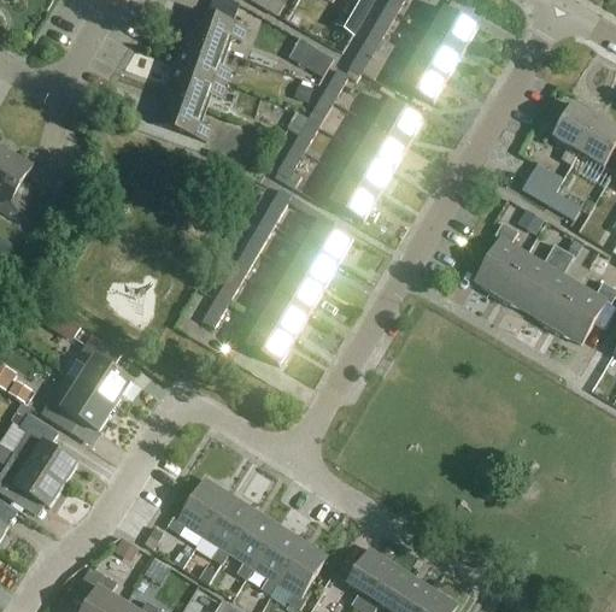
[(183,36),(223,51),(228,36),(241,41),(246,25),(230,21),(238,3),(233,0),(210,0),(206,11),(194,7),(183,36)]
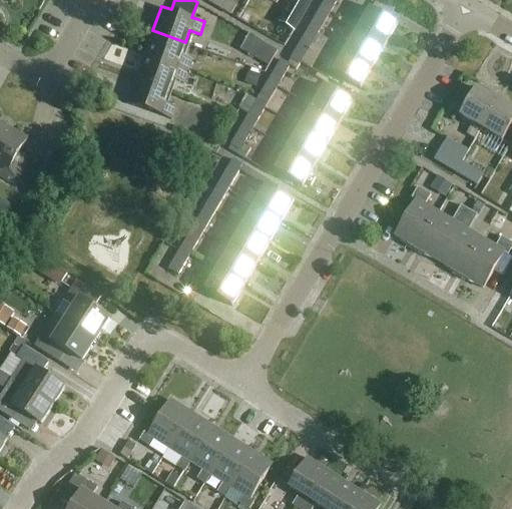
[(208,0),(230,13),(236,2),(233,0),(208,0)]
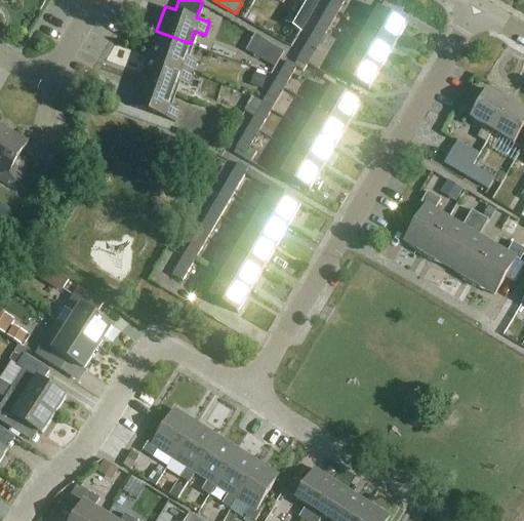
[(307,15),(316,0),(292,0),(289,5),(307,15)]
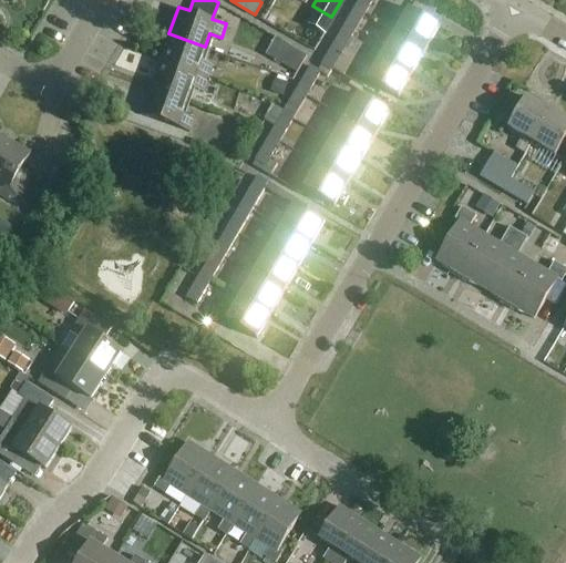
[(357,0),(348,16),(358,21),(371,0),(357,0)]
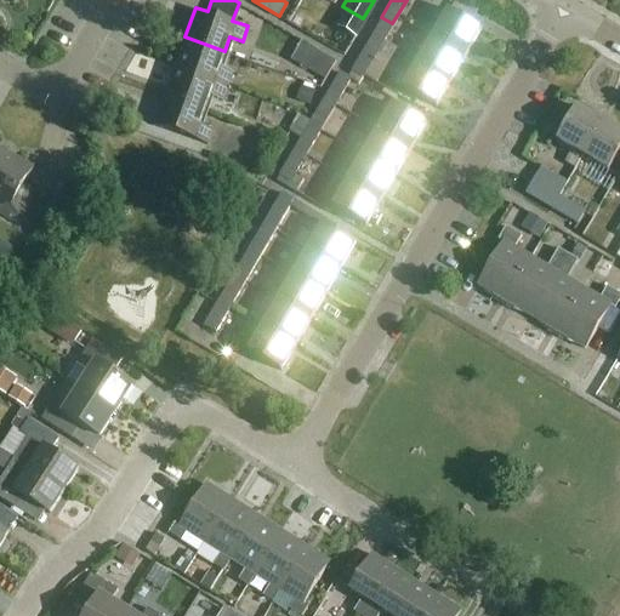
[(432,33),(465,52),(481,27),(447,7),(438,22),(422,12),(415,23),(432,33)]
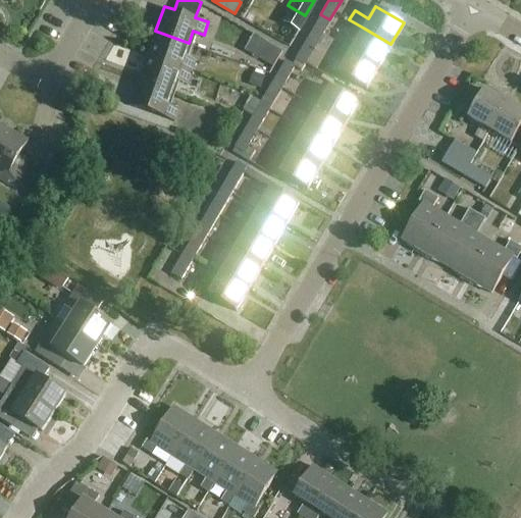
[(317,42),(329,19),(320,14),(308,36),(317,42)]
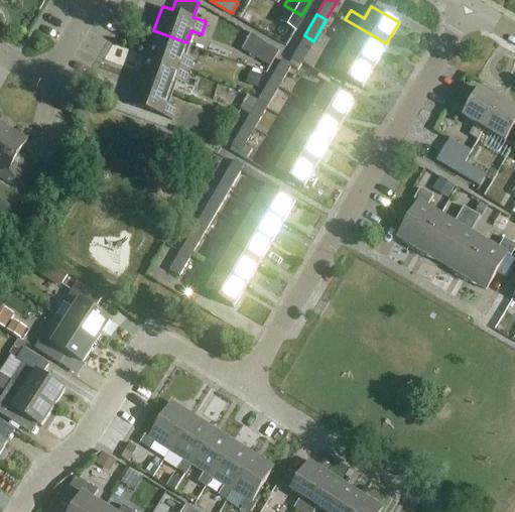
[(374,65),(386,43),(359,27),(346,48),(374,65)]
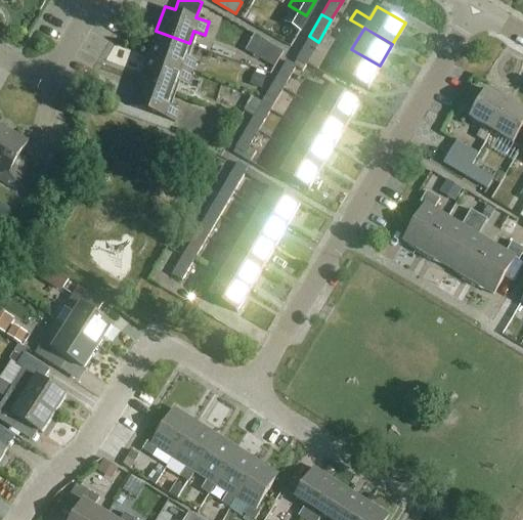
[(185,55),(189,43),(156,31),(147,55),(191,71),(195,58),(185,55)]
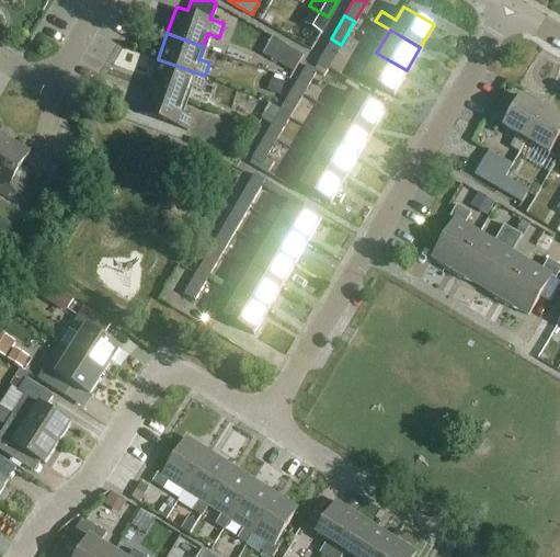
[(270,56),(292,67),(300,50),(278,38),(270,56)]
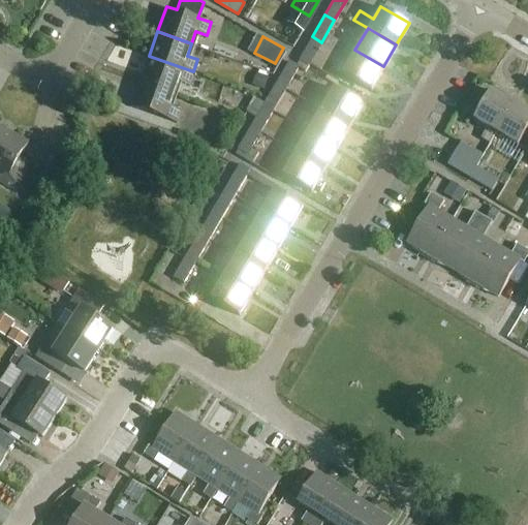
[(308,64),(321,42),(312,36),(299,59),(308,64)]
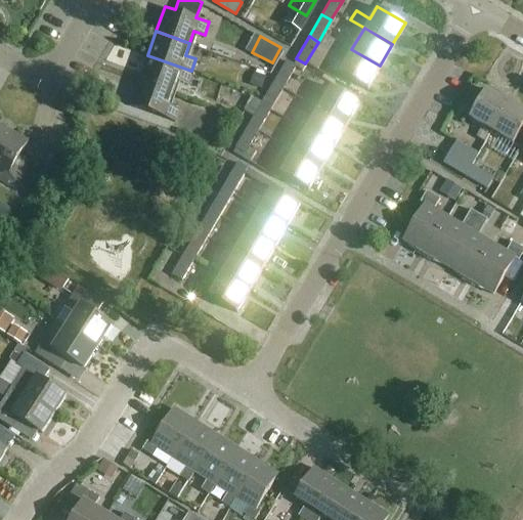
[(380,66),(351,49),(340,42),(335,51),(346,58),(339,72),(367,88),(380,66)]
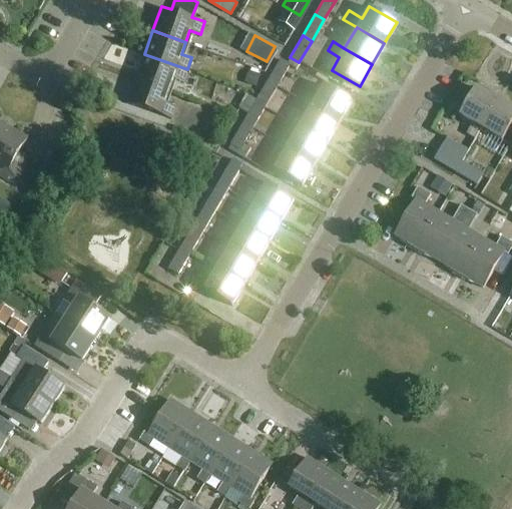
[(183,81),(187,69),(144,54),(135,77),(169,89),(173,77),(183,81)]
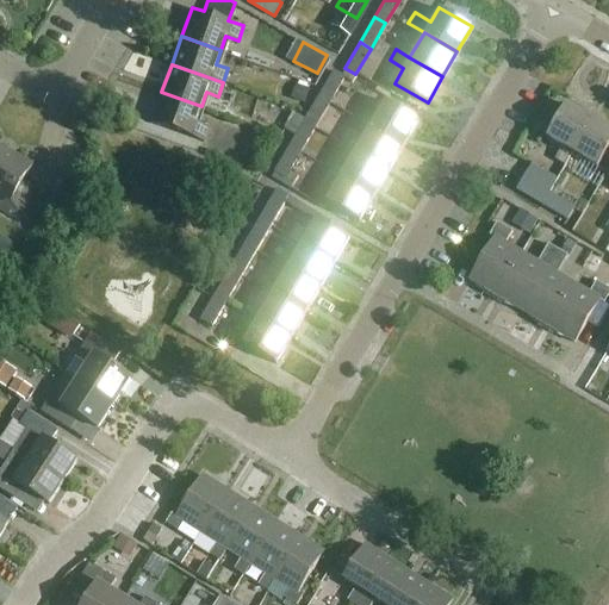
[(318,94),(329,100),(343,75),(333,69),(318,94)]
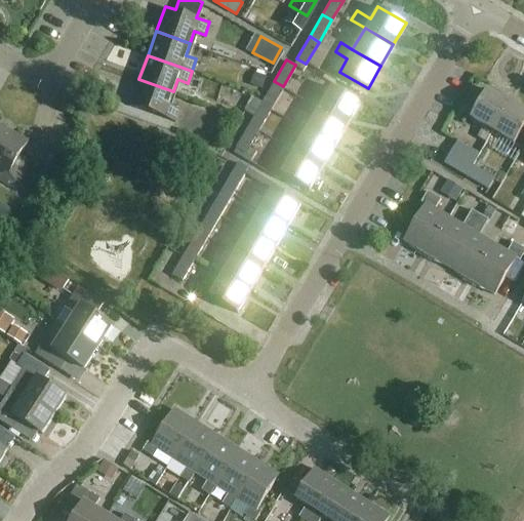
[(262,87),(267,75),(254,71),(250,83),(262,87)]
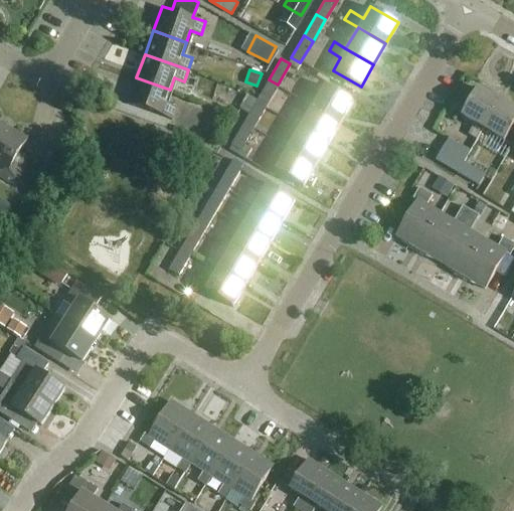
[(165,102),(170,90),(136,77),(128,102),(171,118),(176,105),(165,102)]
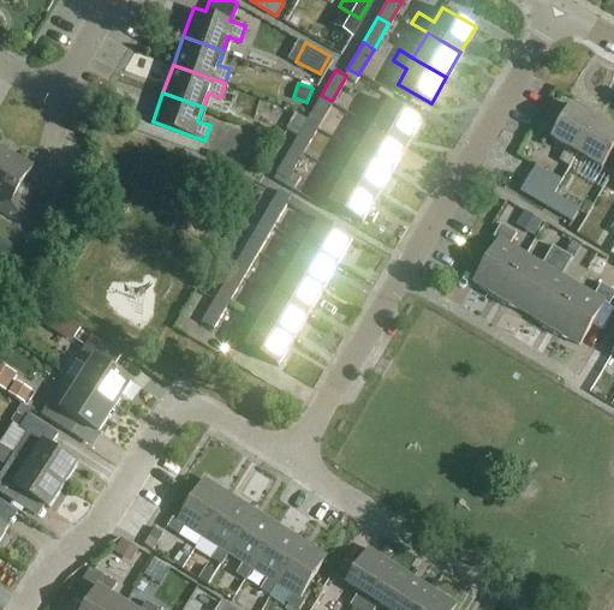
[(316,126),(332,101),(321,95),(305,120),(316,126)]
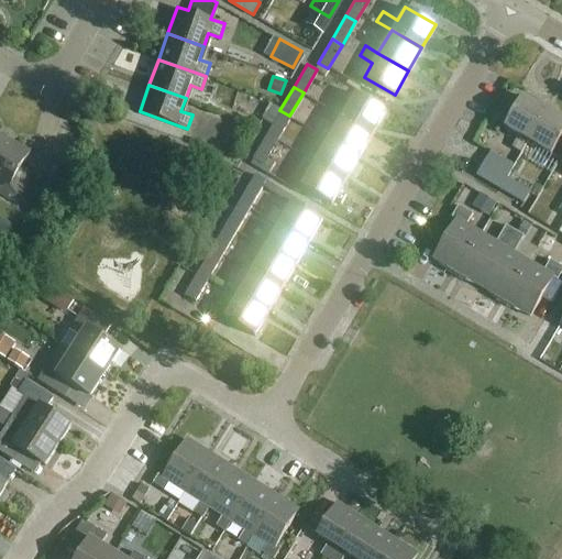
[(337,100),(331,110),(372,133),(386,109),(355,91),(346,106),(337,100)]
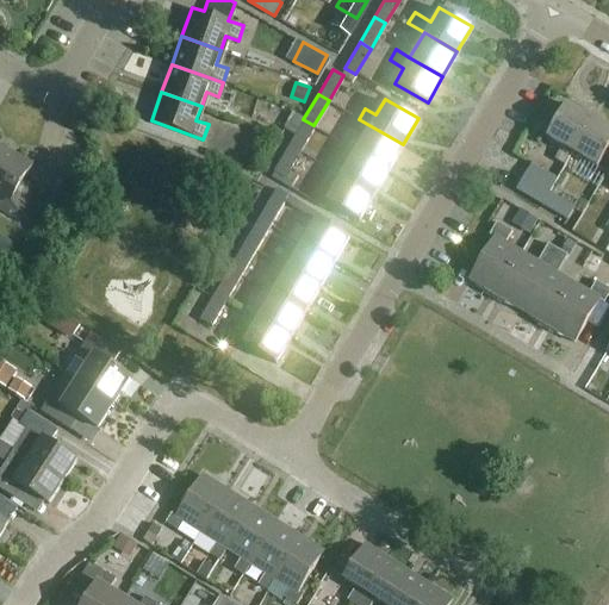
[(553,155),(565,162),(571,150),(591,117),(565,103),(546,135),(560,143),(553,155)]
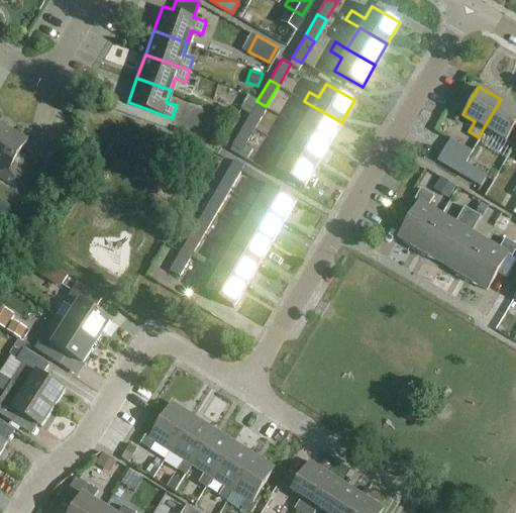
[(341,122),(304,101),(301,99),(296,107),(308,114),(301,127),(329,143),(341,122)]
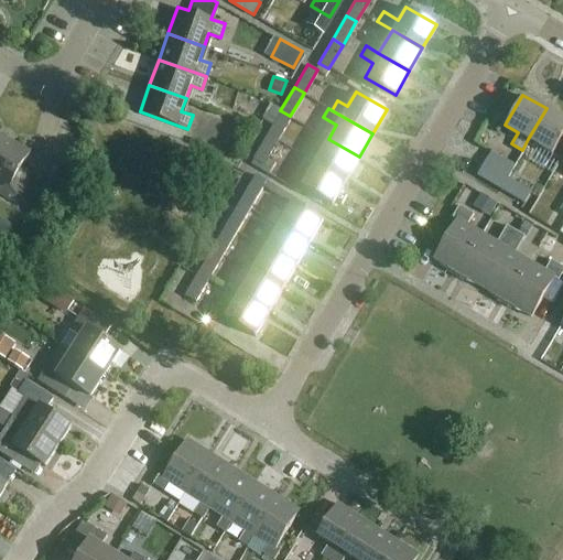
[(562,118),(547,108),(528,139),(552,152),(562,133),(562,118)]
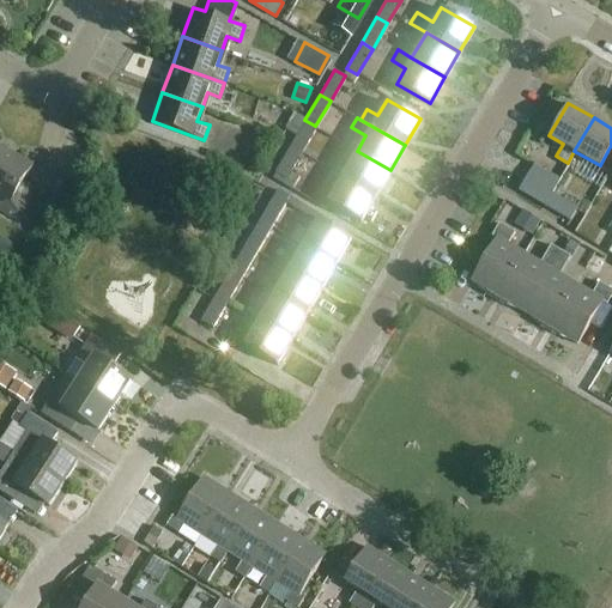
[(301,152),(315,126),(304,120),(290,145),(301,152)]
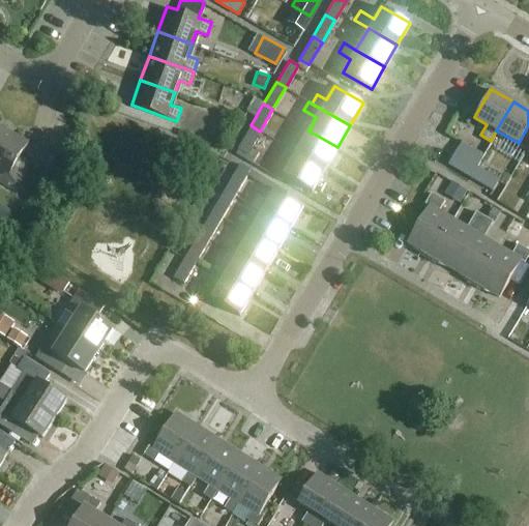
[(213,125),(209,135),(218,139),(223,129),(213,125)]
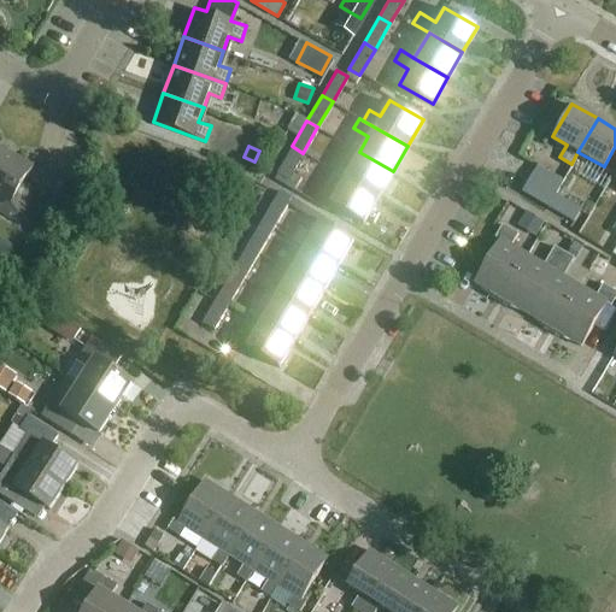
[(288,178),(303,153),(292,146),(276,171),(288,178)]
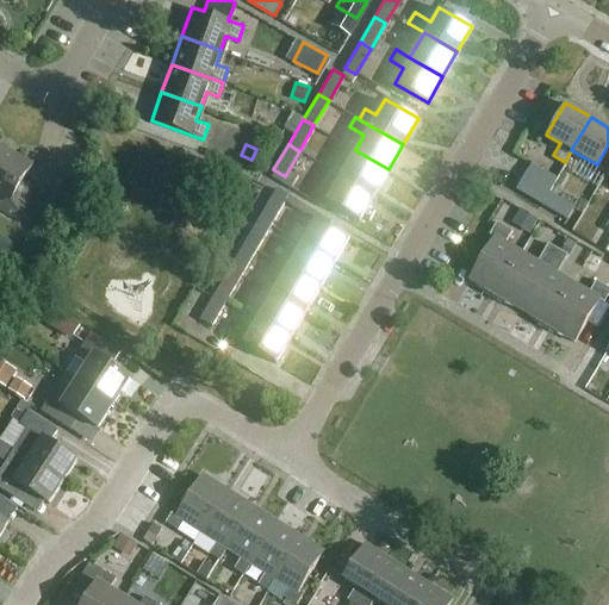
[(6,147),(0,155),(0,207),(18,218),(36,187),(23,179),(32,162),(6,147)]
